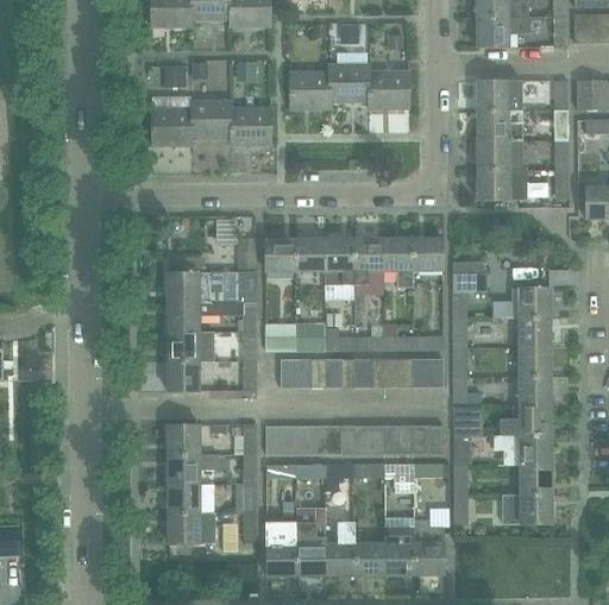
[(151,0),(151,26),(192,26),(192,19),(192,0),(151,0)]
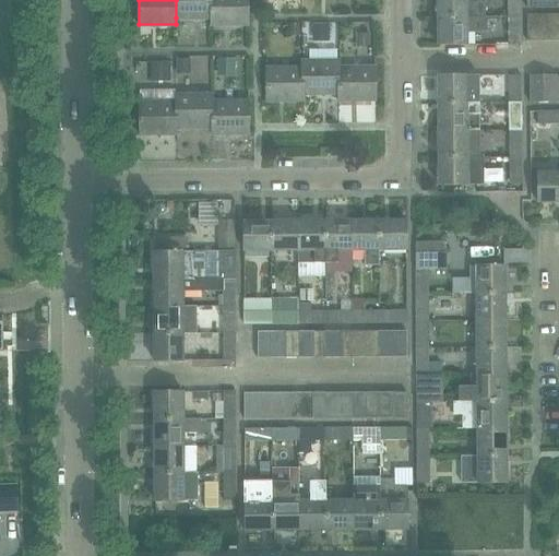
[(176,0),(176,18),(211,16),(211,0),(176,0)]
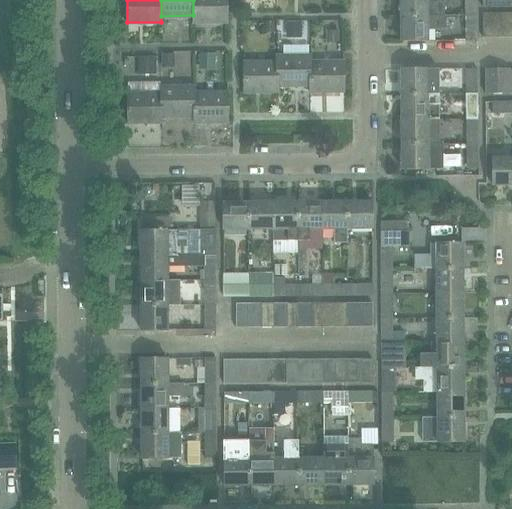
[(193,0),(193,15),(193,21),(227,21),(227,0),(193,0)]
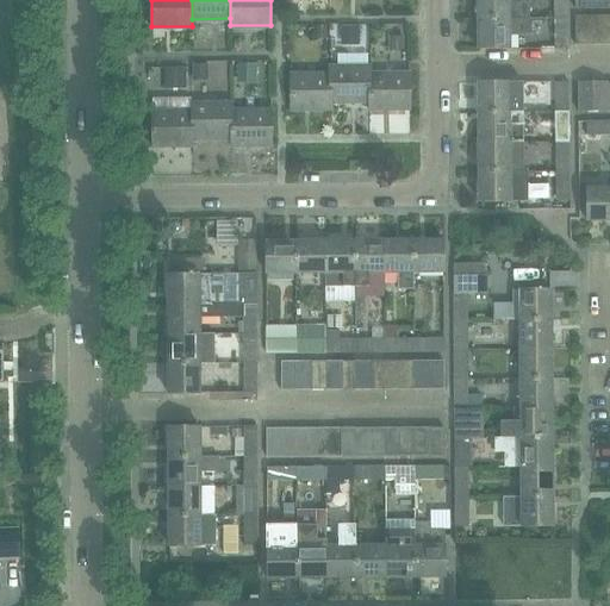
[(478,0),(478,16),(530,16),(530,0),(509,0),(478,0)]
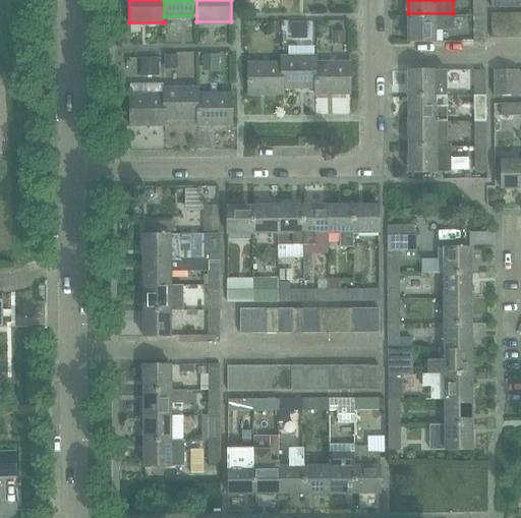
[(472,0),(473,13),(485,13),(484,0),(472,0)]
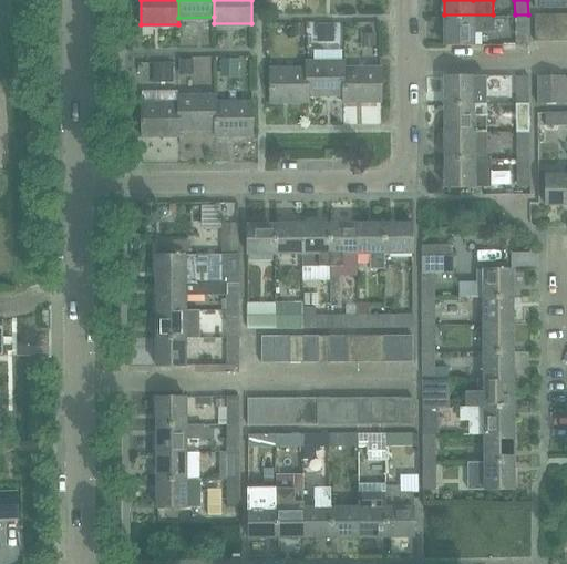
[(549,39),(549,12),(535,12),(535,39),(549,39)]
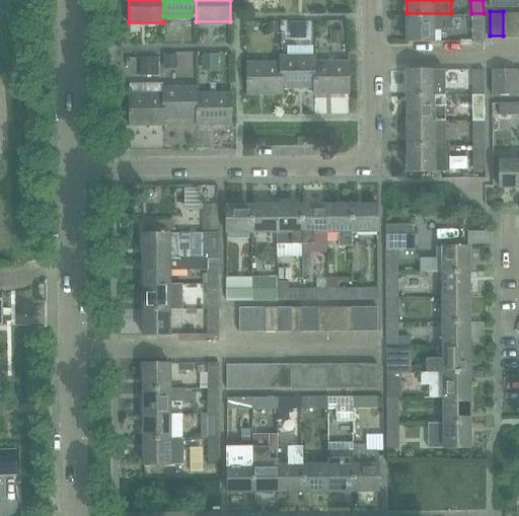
[(516,35),(516,11),(503,11),(503,35),(516,35)]
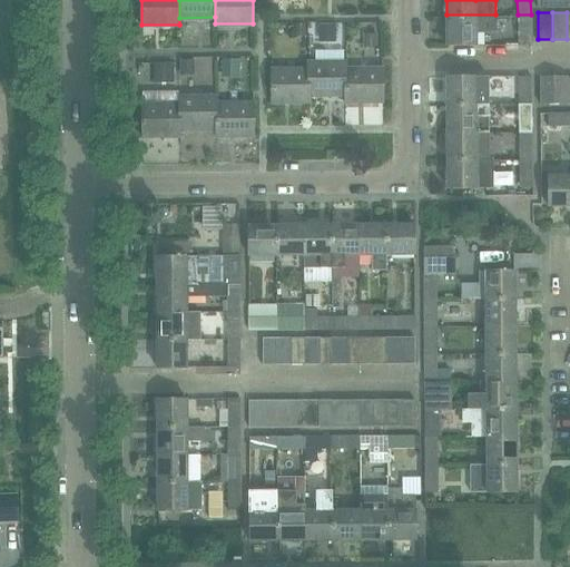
[(333,30),(355,31),(356,15),(333,13),(333,30)]
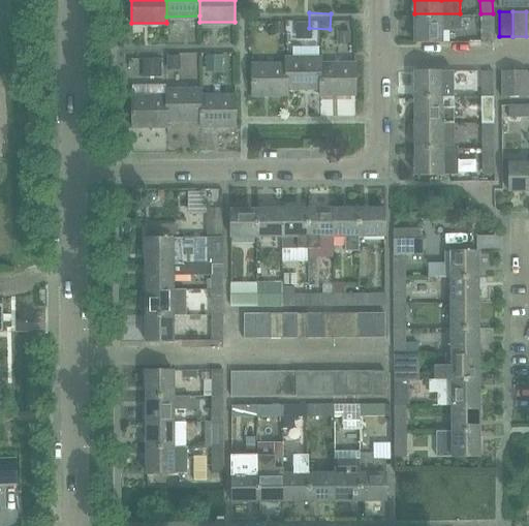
[(460,13),(414,13),(414,40),(441,40),(441,28),(460,28),(460,13)]
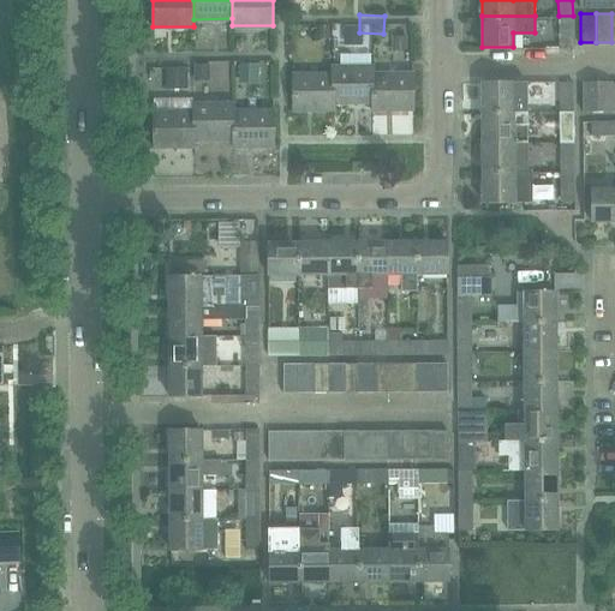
[(573,16),(559,16),(559,46),(573,46),(573,16)]
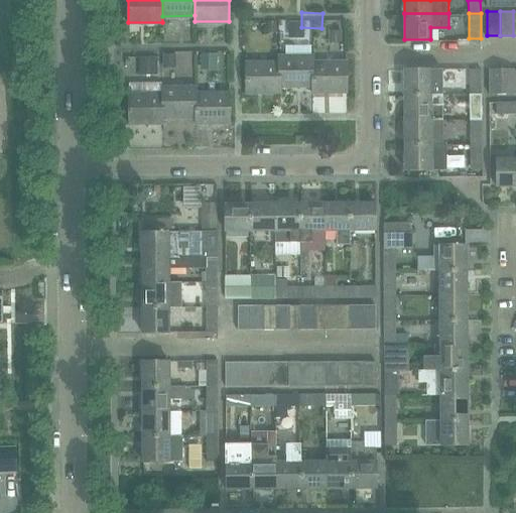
[(299,44),(325,44),(325,35),(299,35),(299,44)]
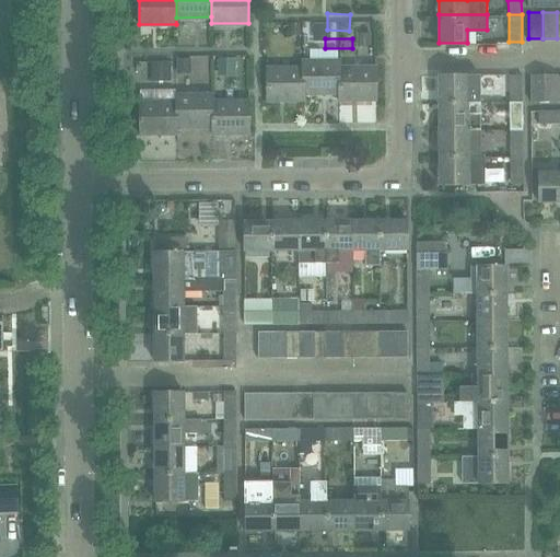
[(165,72),(164,53),(153,53),(154,72),(165,72)]
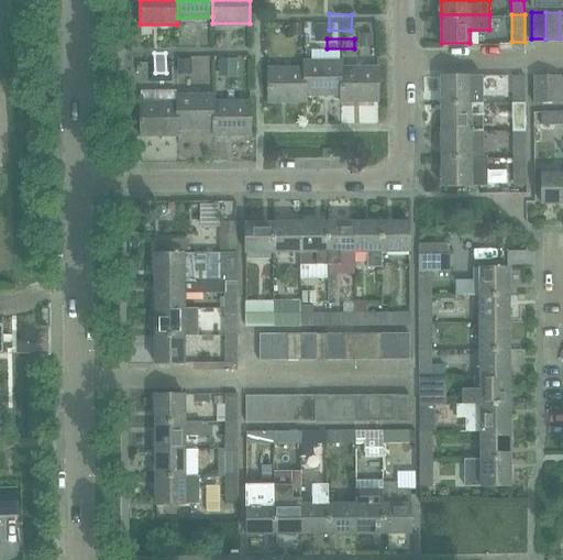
[(306,58),(306,65),(306,94),(341,94),(341,65),(341,58),(306,58)]
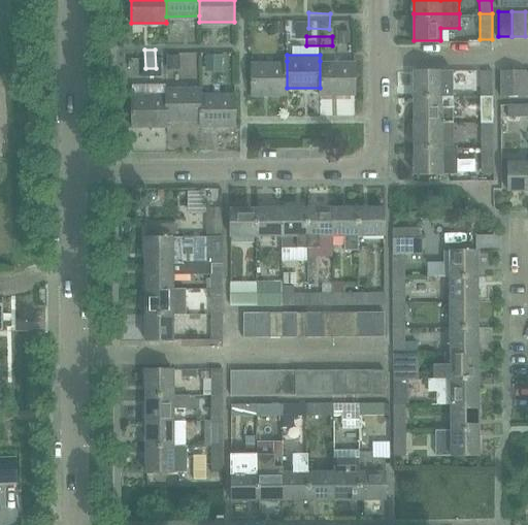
[(287,61),(252,62),(252,94),(287,94),(287,88),(287,61)]
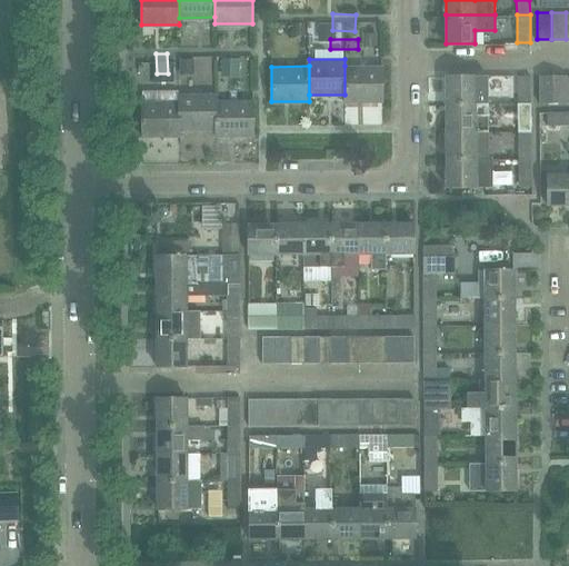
[(345,66),(345,95),(345,101),(382,100),(382,66),(345,66)]
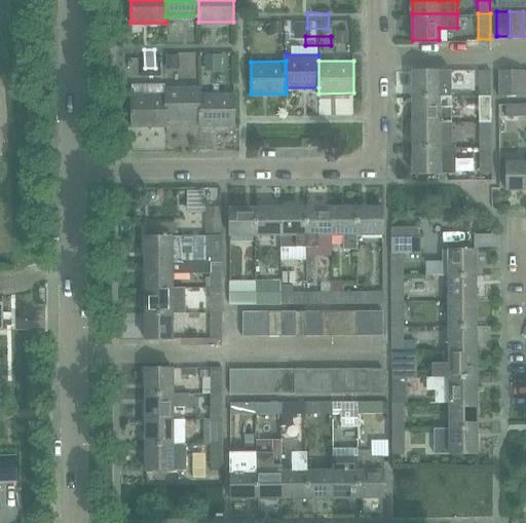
[(412,69),(413,95),(451,95),(451,70),(439,70),(439,69),(412,69)]
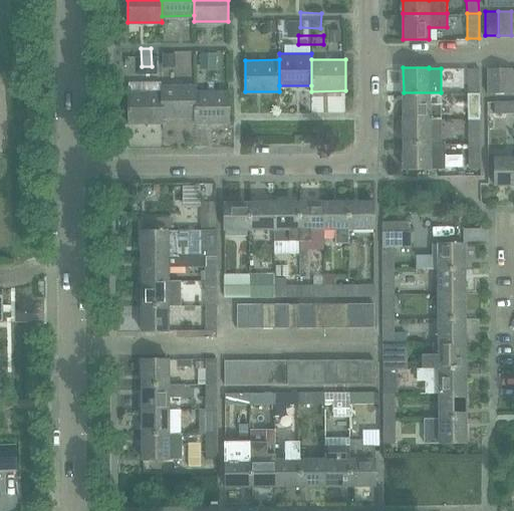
[(479,67),(468,67),(468,92),(479,92),(479,67)]
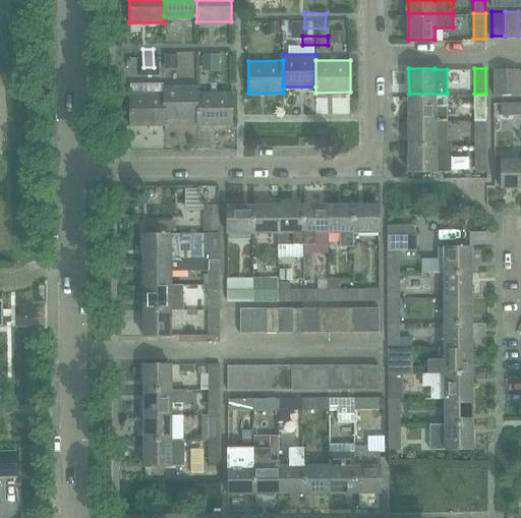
[(506,94),(506,69),(494,69),(494,94),(506,94)]
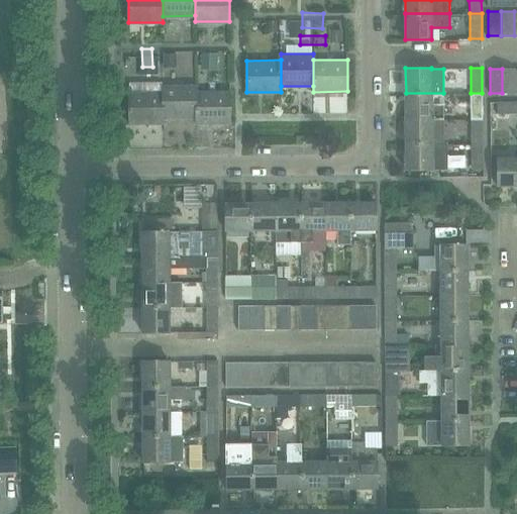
[(514,93),(514,69),(502,69),(502,93),(514,93)]
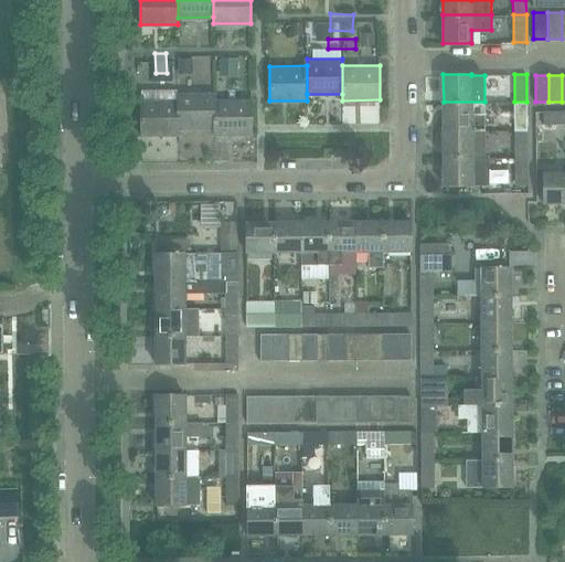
[(179,93),(179,99),(179,128),(214,127),(214,99),(214,93),(179,93)]
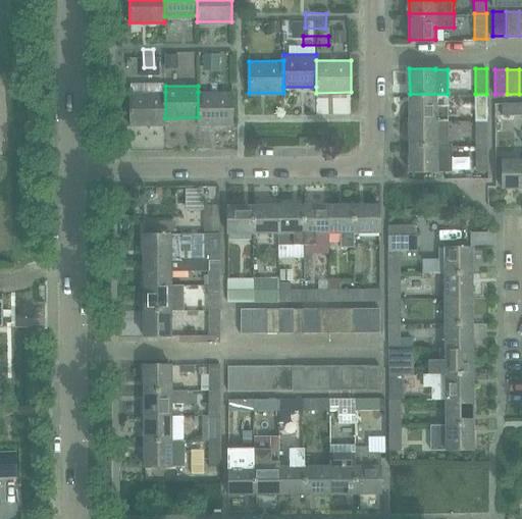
[(165,118),(165,92),(131,92),(131,124),(165,124),(165,118)]
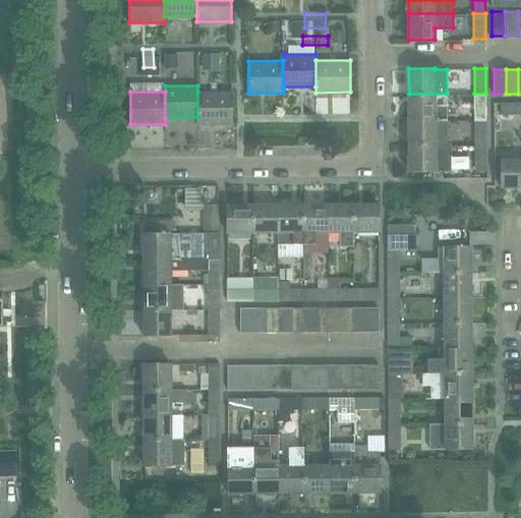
[(232,92),(197,92),(197,117),(197,123),(232,123),(232,92)]
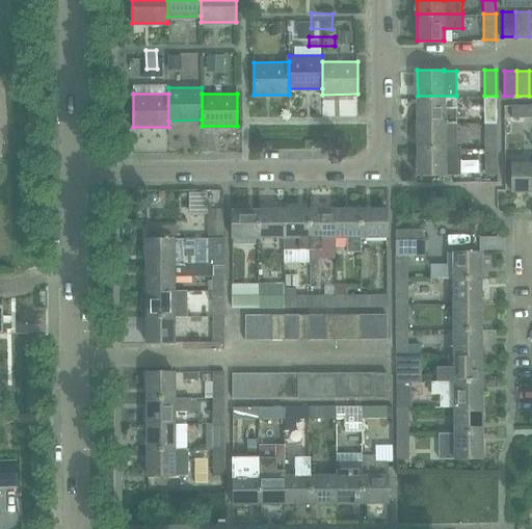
[(456,122),(456,96),(418,96),(418,122),(456,122)]
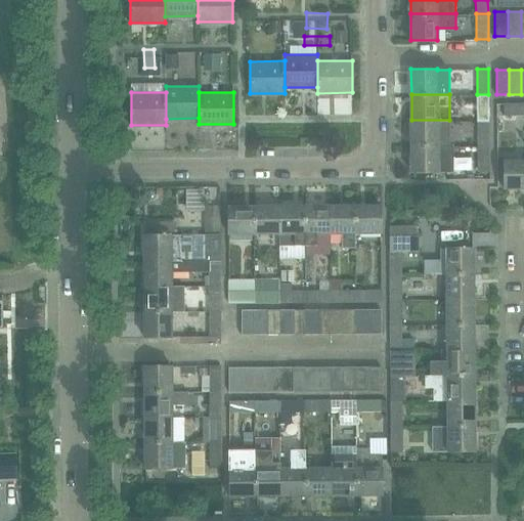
[(489,120),(488,94),(477,94),(477,120),(489,120)]
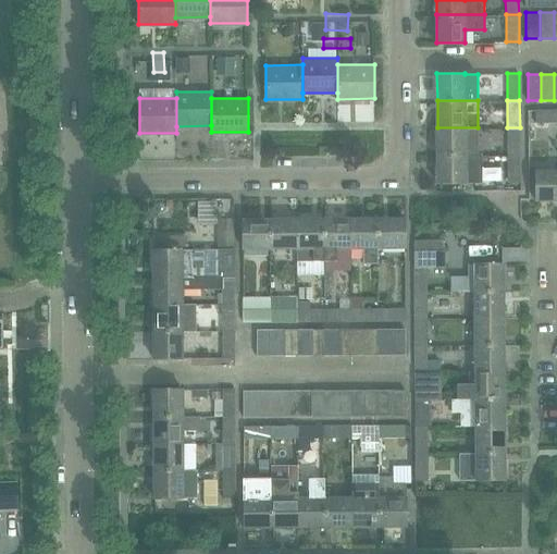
[(556,121),(556,108),(536,108),(536,138),(548,138),(548,121),(556,121)]
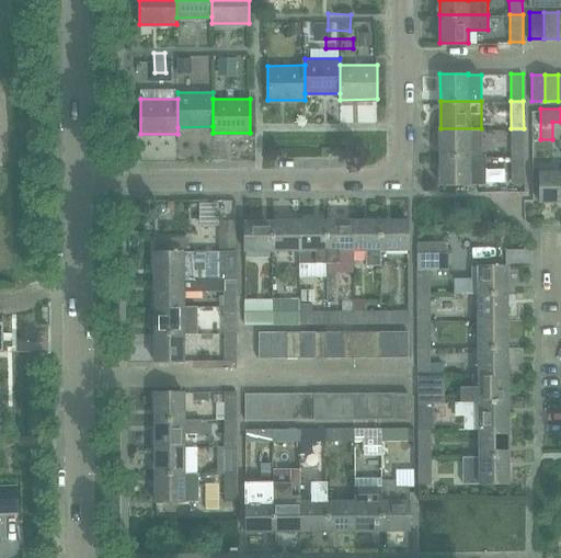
[(482,155),(481,128),(441,128),(441,156),(482,156),(482,155)]
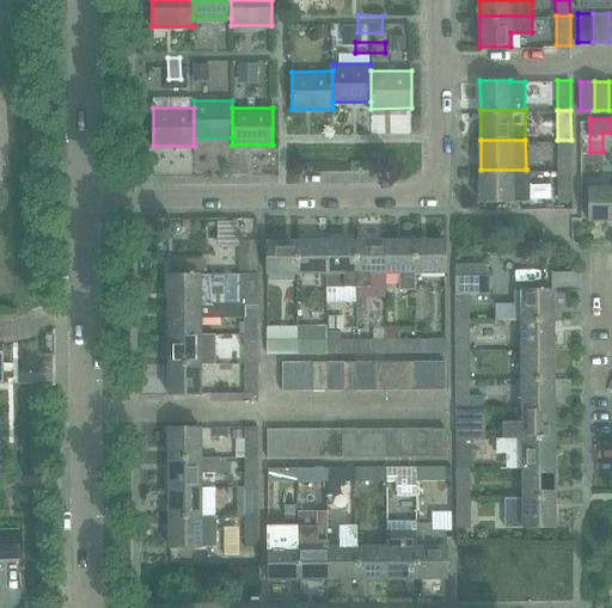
[(571,170),(571,140),(557,140),(557,170),(571,170)]
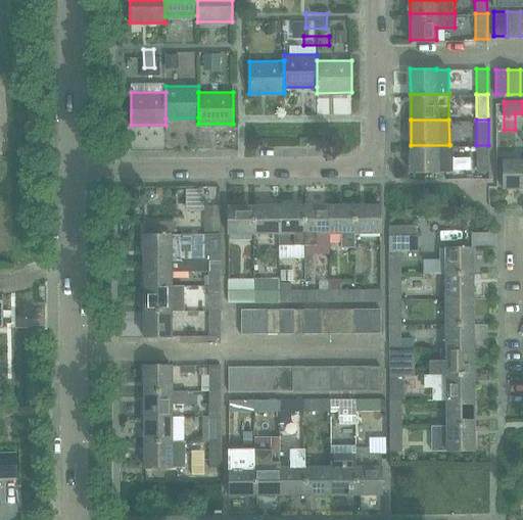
[(453,144),(449,144),(449,145),(411,145),(411,171),(453,171),(453,144)]
